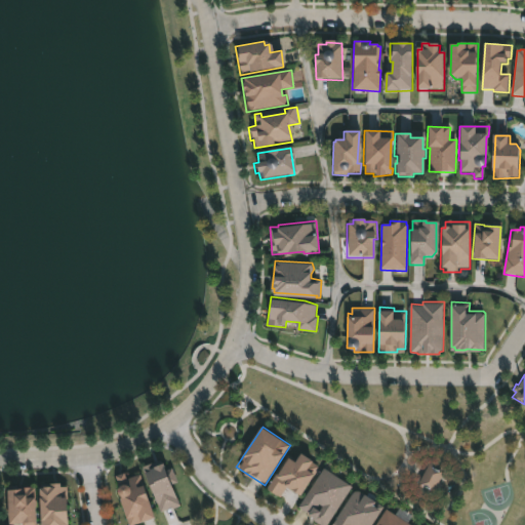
[(267,489),(289,455),(295,460),(301,452),(321,466),(300,495),(287,486),(280,497),(267,489)]
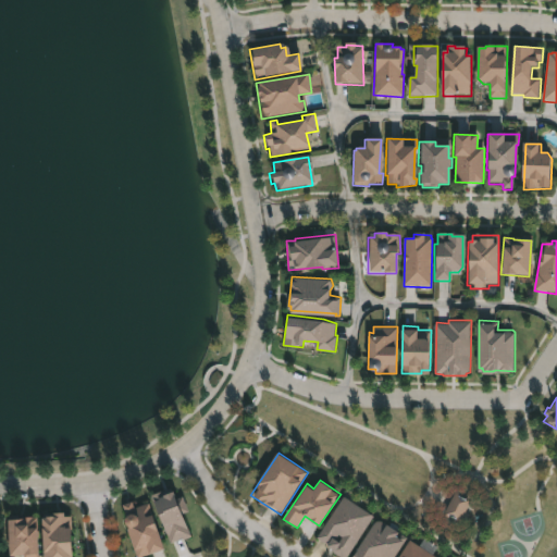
[(171,543),(151,494),(172,486),(176,498),(183,496),(188,510),(182,514),(190,535),(171,543)]
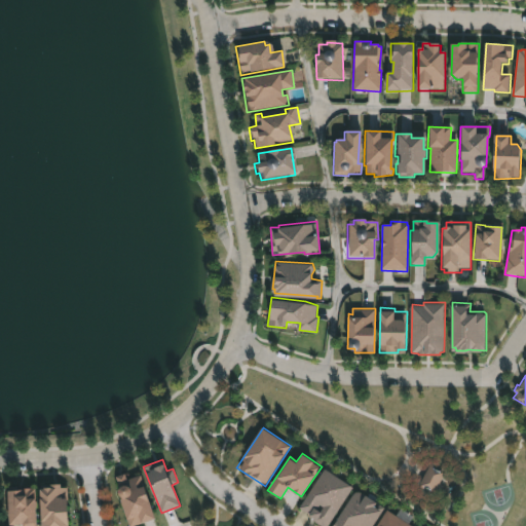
[(444,472),(430,495),(423,491),(416,488),(423,475),(428,464),(436,467),(444,472)]
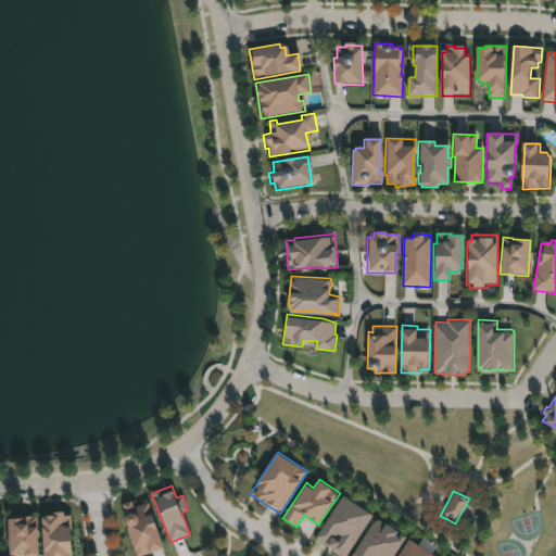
[(348,555),(345,555),(316,539),(342,496),(373,514),(348,555)]
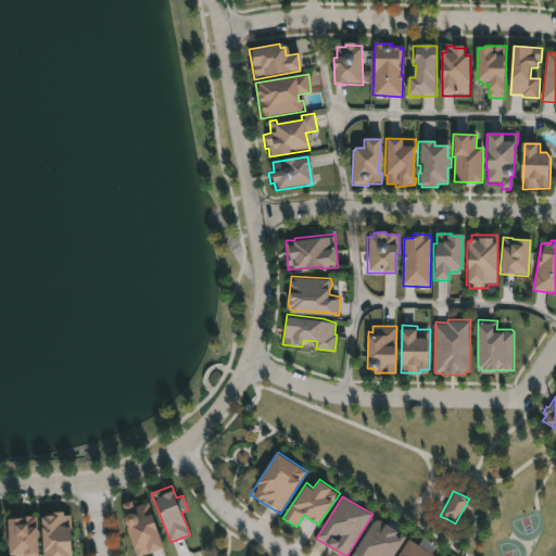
[(137,555),(125,518),(125,512),(123,502),(131,498),(134,506),(149,501),(164,547),(137,555)]
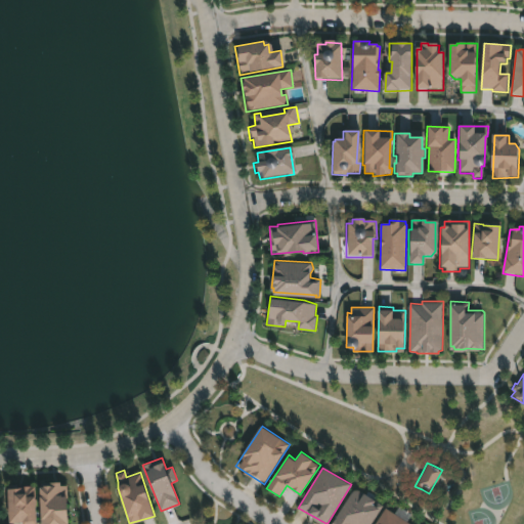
[(68,523),(40,523),(40,482),(50,482),(50,480),(60,479),(60,484),(67,483),(68,523)]
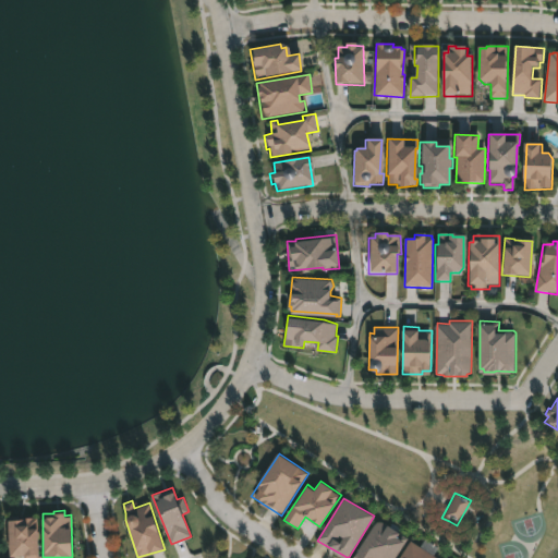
[(38,519),(38,557),(10,557),(10,519),(38,519)]
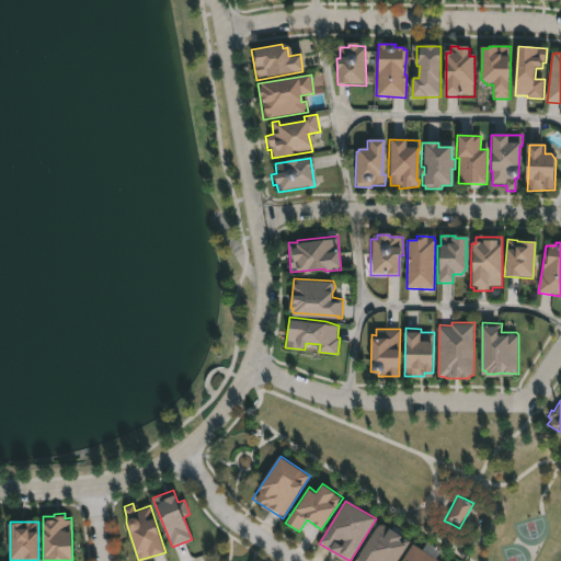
[(356,560),(378,523),(409,539),(396,560),(356,560)]
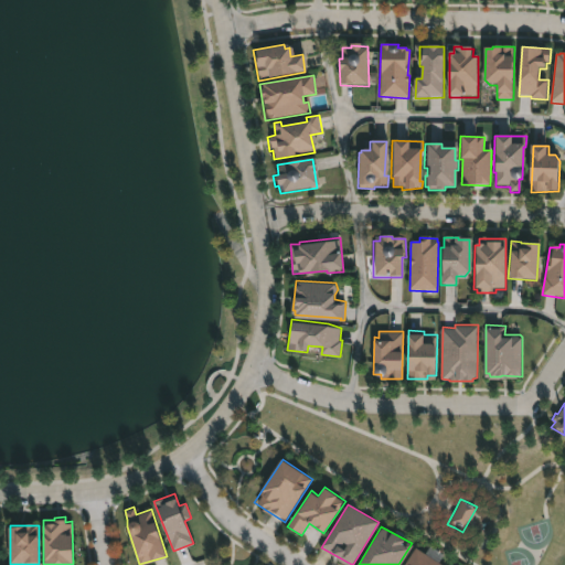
[(405,564),(416,547),(425,554),(429,546),(444,555),(438,563),(441,564),(405,564)]
